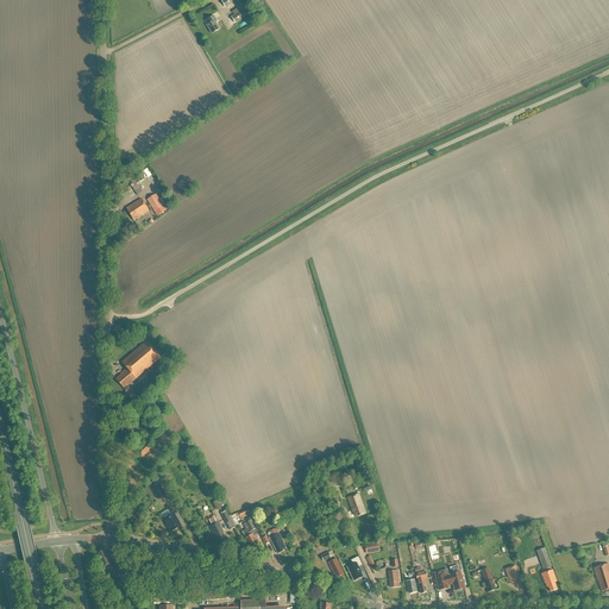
[(231,17),(234,24),(248,16),(244,10),(240,11),(238,8),(232,12),(233,16),(231,17)]
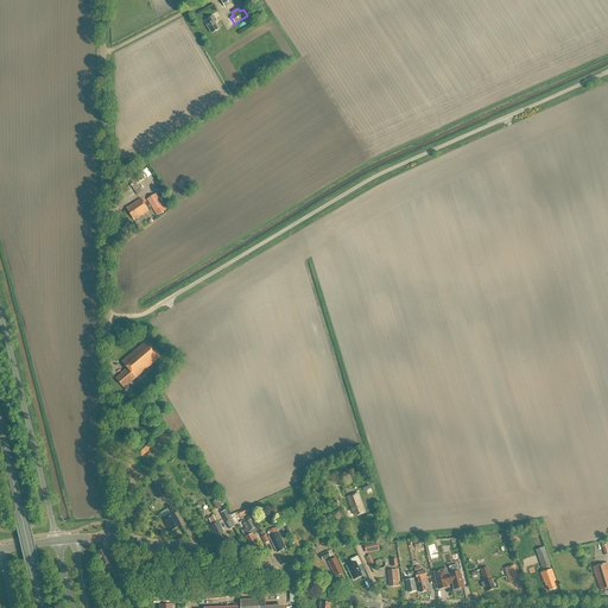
[(211,35),(219,30),(215,23),(216,23),(214,17),(207,20),(209,24),(207,25),(211,35)]
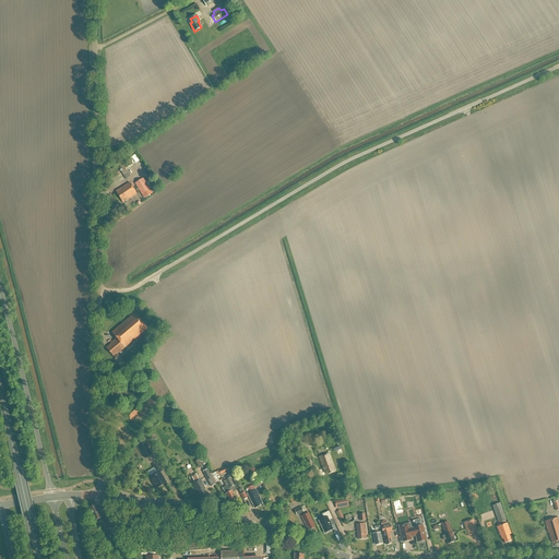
[(119,169),(126,179),(130,176),(125,166),(119,169)]
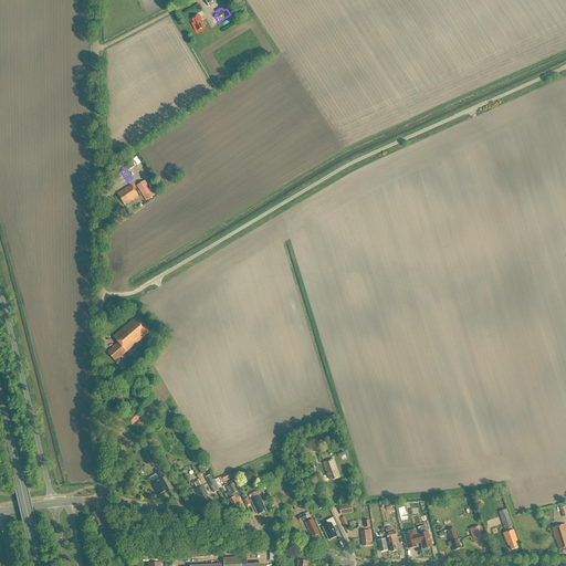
[(145,181),(137,186),(147,201),(155,196),(145,181)]
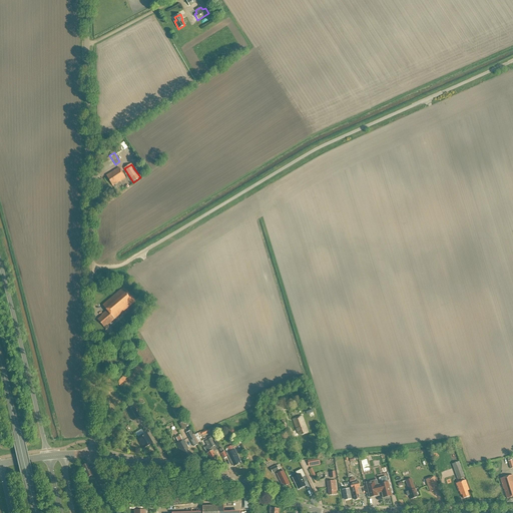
[(113,186),(125,178),(119,168),(106,175),(113,186)]
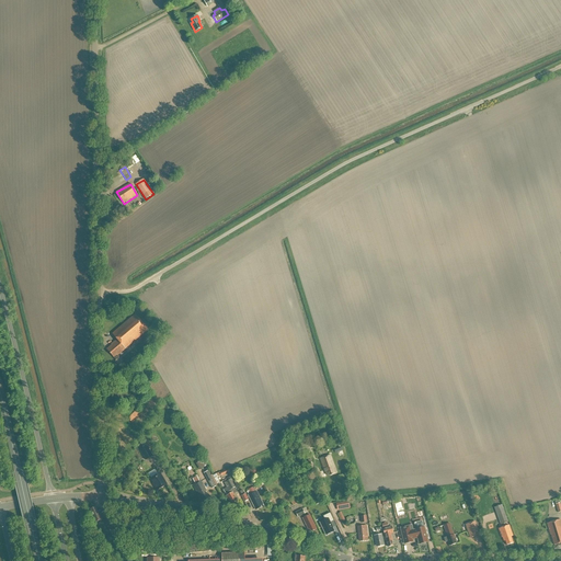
[(111,346),(107,350),(116,361),(118,358),(117,356),(148,330),(135,315),(112,334),(117,340),(112,345),(113,346),(112,347),(111,346)]
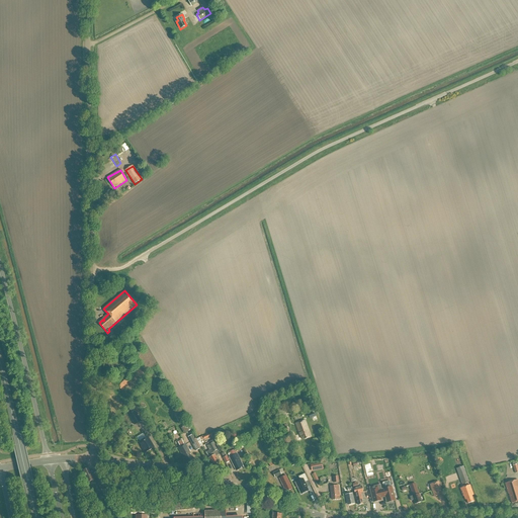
[(125,352),(119,346),(115,350),(120,356),(125,352)]
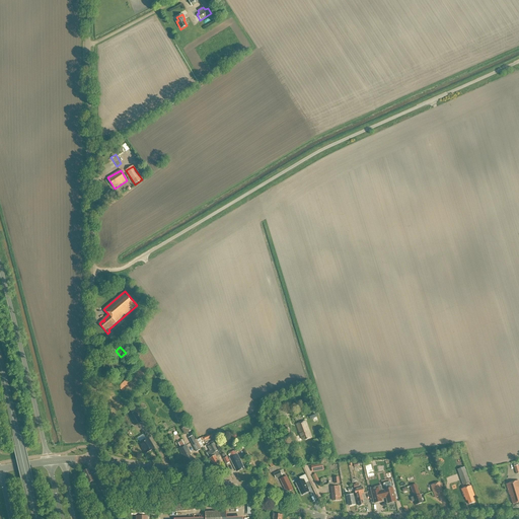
[(106,360),(100,366),(108,375),(115,369),(106,360)]
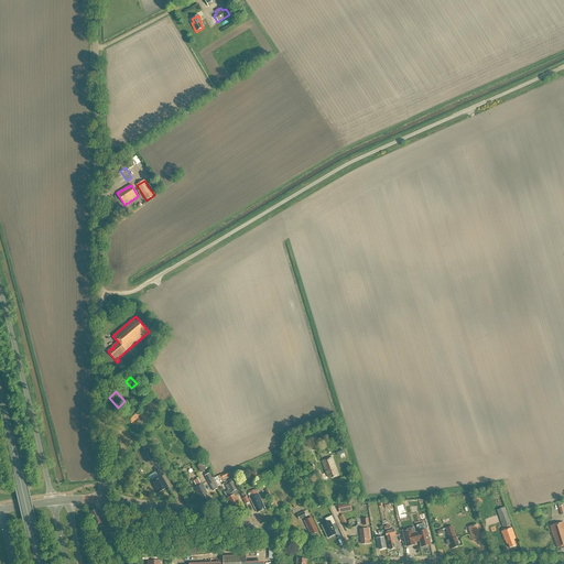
[(132,425),(142,416),(133,407),(131,409),(134,412),(127,419),(132,425)]
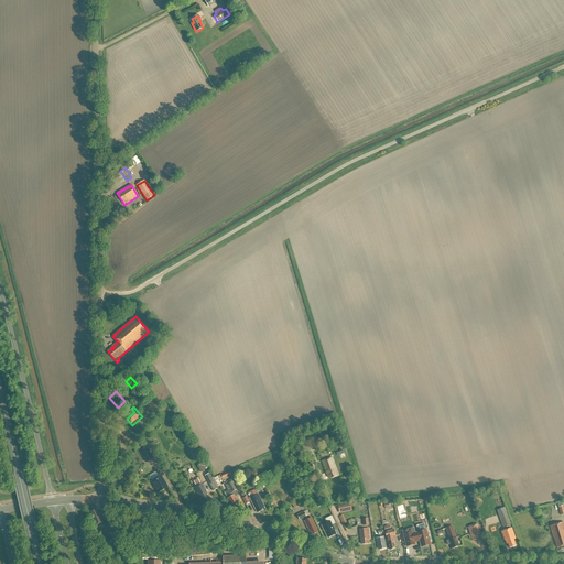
[(141,453),(147,463),(153,458),(148,449),(141,453)]
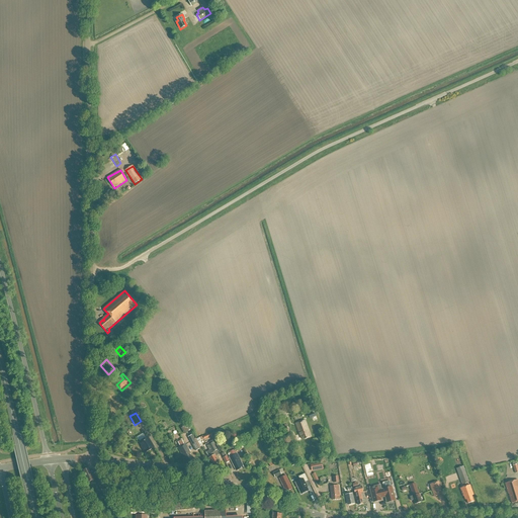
[(301,439),(305,438),(305,439),(311,437),(305,421),(296,424),(301,439)]
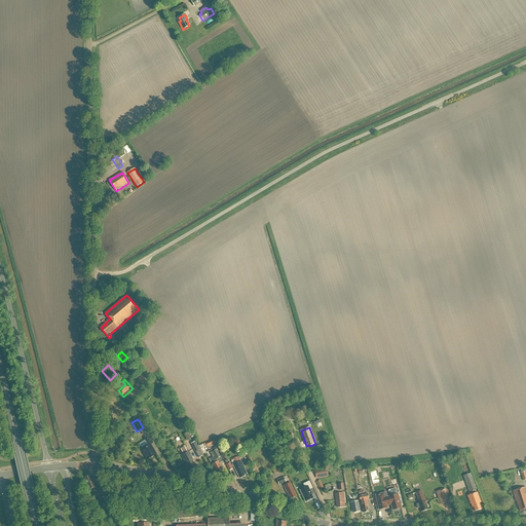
[(188,431),(184,435),(188,441),(192,438),(194,437),(193,436),(192,434),(190,435),(188,431)]
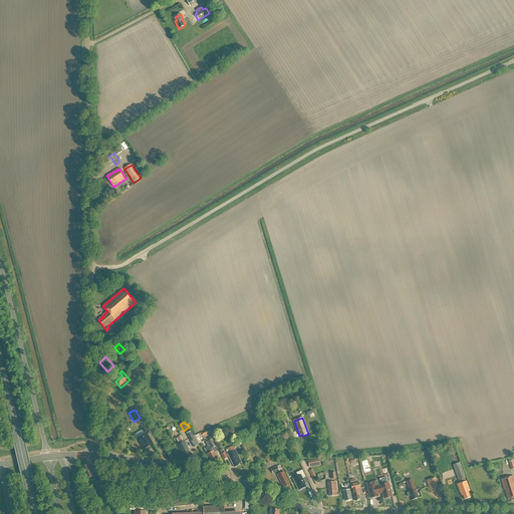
[(216,427),(202,434),(203,437),(211,433),(217,431),(216,427)]
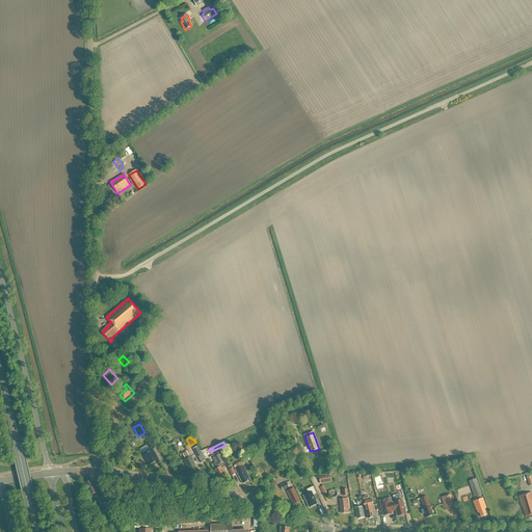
[(202,463),(206,461),(197,447),(193,449),(202,463)]
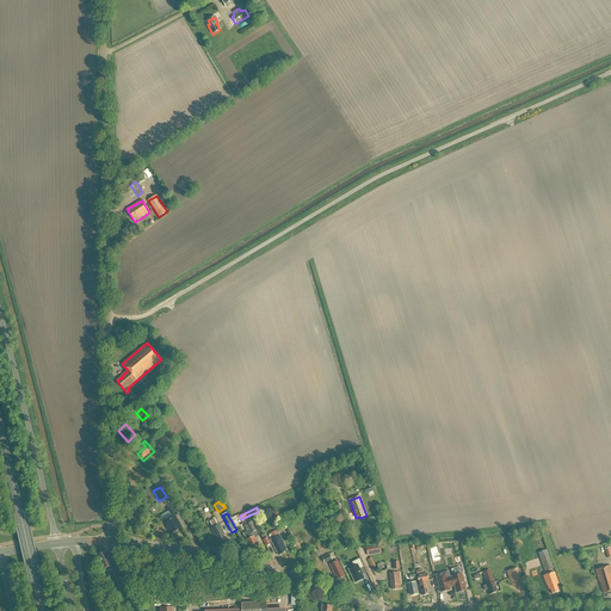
[(174,516),(165,522),(168,529),(167,529),(171,535),(181,529),(174,516)]
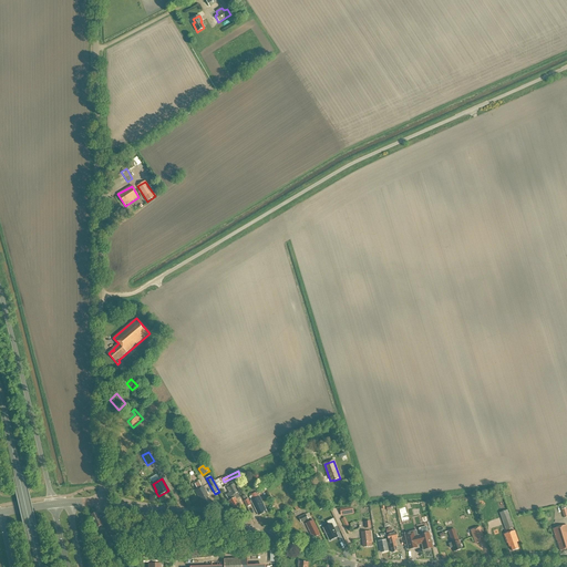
[(240,497),(233,485),(229,487),(234,495),(227,498),(235,512),(241,508),(236,500),(240,497)]
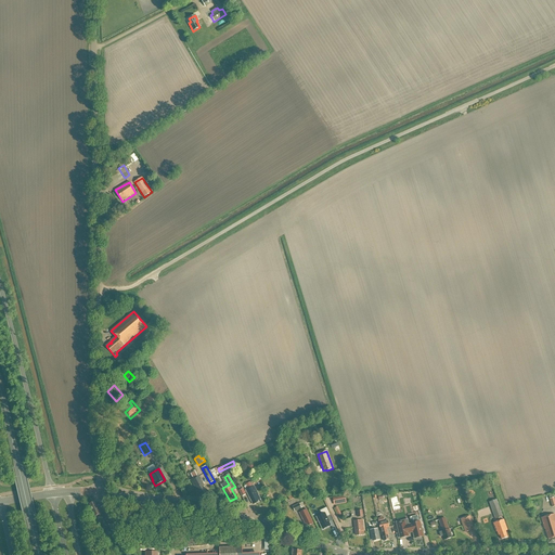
[(206,493),(203,487),(204,487),(198,476),(191,480),(194,488),(195,487),(197,492),(198,492),(201,497),(206,493)]
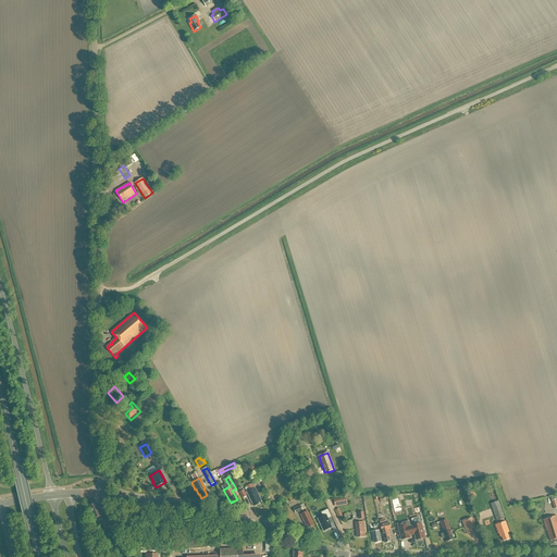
[(255,489),(254,489),(251,484),(247,486),(249,491),(247,493),(254,507),(261,503),(255,489)]
